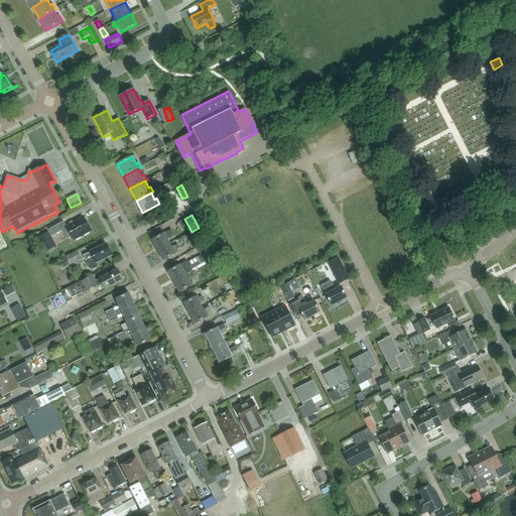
[(72,237),(74,241),(91,231),(83,218),(67,227),(63,222),(48,230),(52,237),(62,231),(68,240),(72,237)]
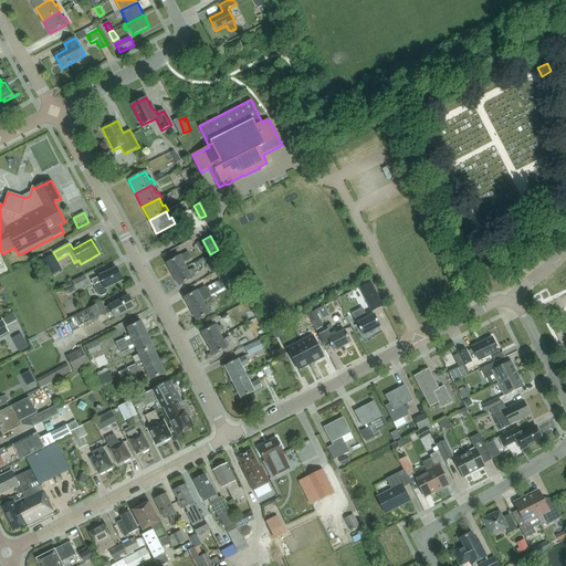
[(167,263),(174,275),(186,268),(184,263),(192,259),(188,252),(180,257),(179,257),(167,263)]
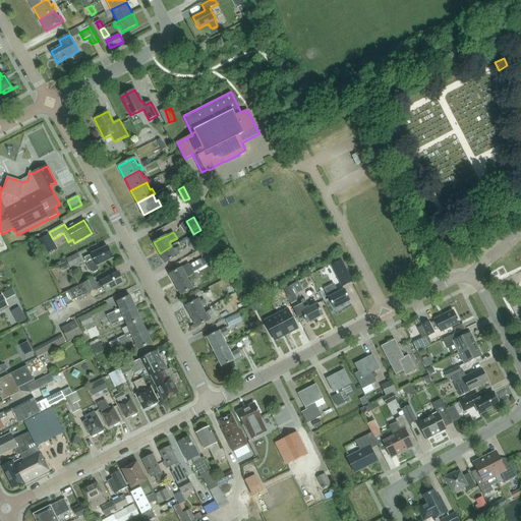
[(188,237),(191,243),(192,246),(195,251),(205,246),(197,232),(188,237)]
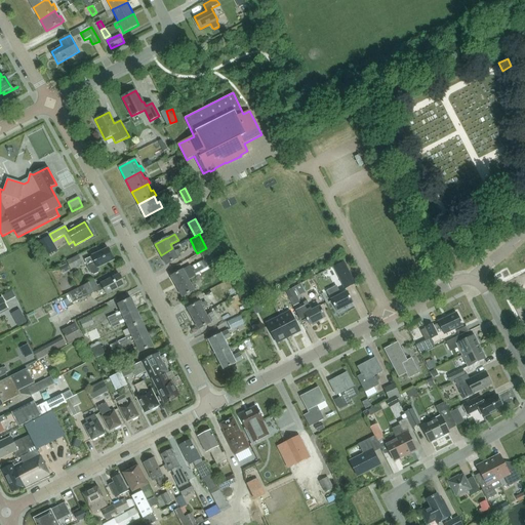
[(57,250),(49,236),(36,243),(44,257),(57,250)]
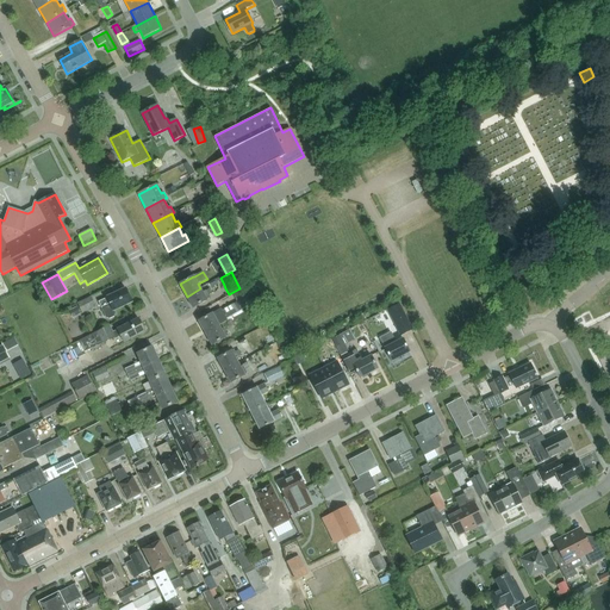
[(132,303),(126,288),(107,298),(99,303),(106,319),(110,321),(114,317),(116,313),(114,311),(132,303)]
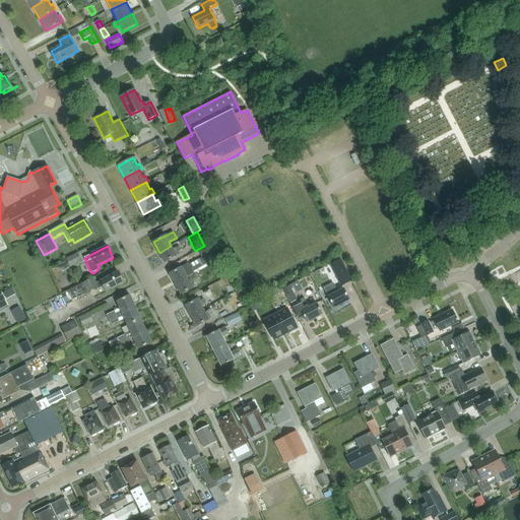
[(173,250),(171,246),(159,253),(165,263),(177,256),(178,255),(175,249),(173,250)]
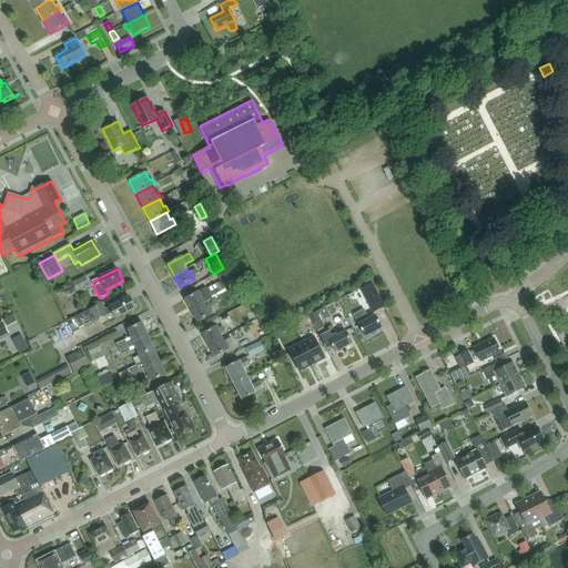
[(217,275),(225,290),(237,282),(230,269),(217,275)]
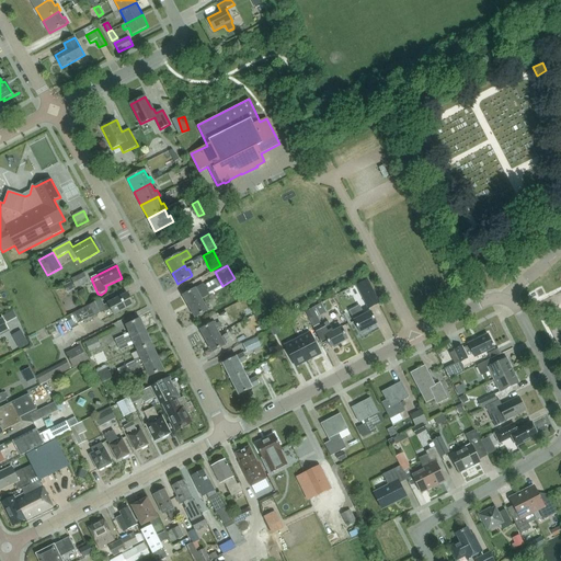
[(76,288),(88,282),(84,274),(71,279),(76,288)]
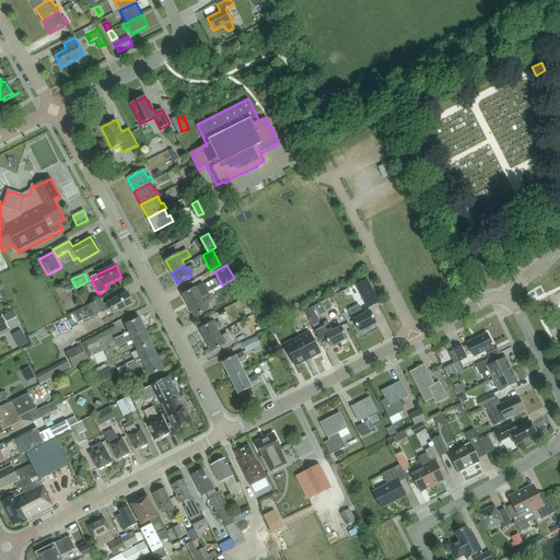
[(368,308),(378,303),(366,279),(356,284),(368,308)]
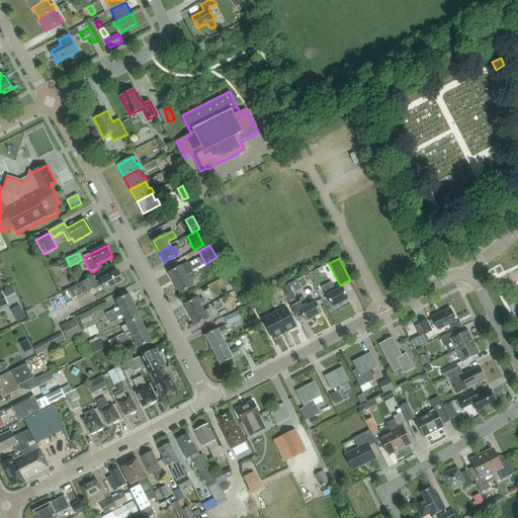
[(174,283),(186,276),(193,272),(187,262),(180,266),(169,273),(174,283)]
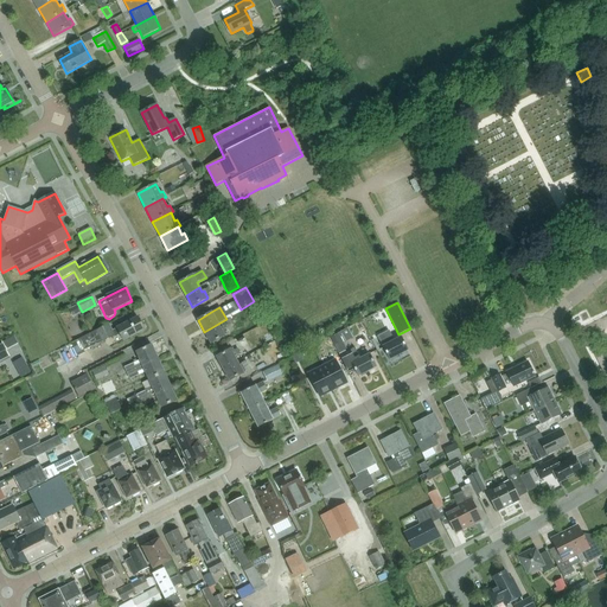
[(108,325),(87,336),(93,346),(120,333),(123,342),(145,331),(138,318),(117,328),(112,331),(108,325)]
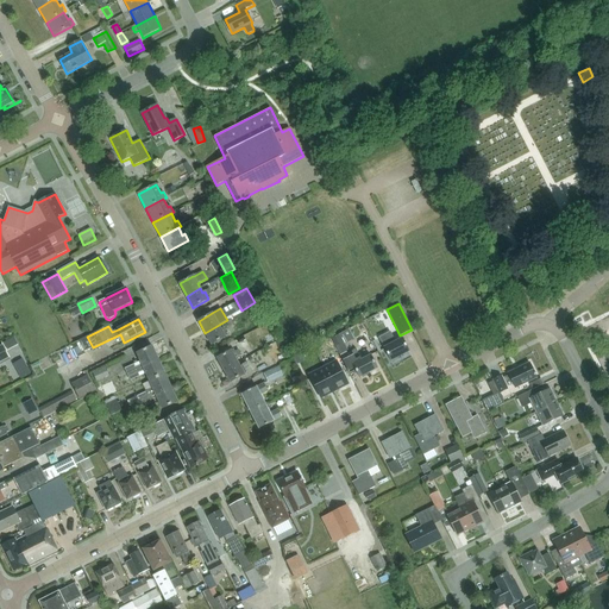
[(226,337),(227,336),(224,328),(221,330),(219,325),(205,333),(212,345),(226,337)]
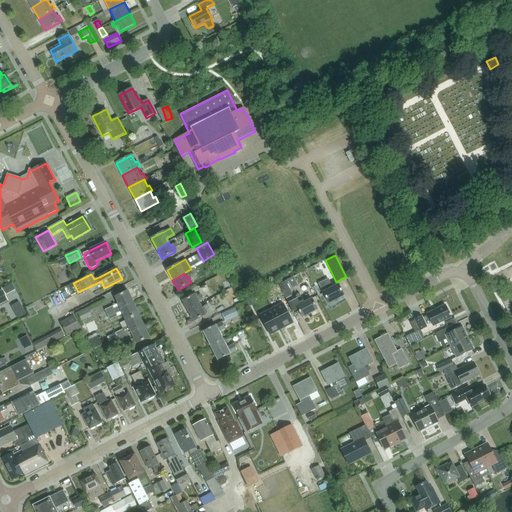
[(331,304),(336,301),(335,300),(344,295),(338,284),(333,287),(328,278),(318,284),(323,292),(329,303),(331,302),(331,304)]
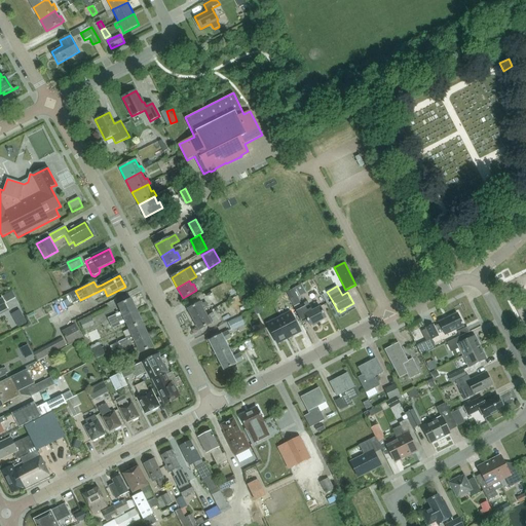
[(293,289),(287,292),(295,308),(301,304),(293,289)]
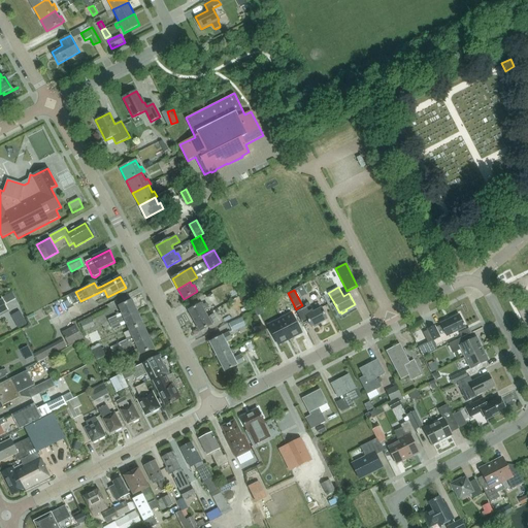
[(73,305),(80,301),(75,292),(62,299),(68,309),(73,307),(73,305)]
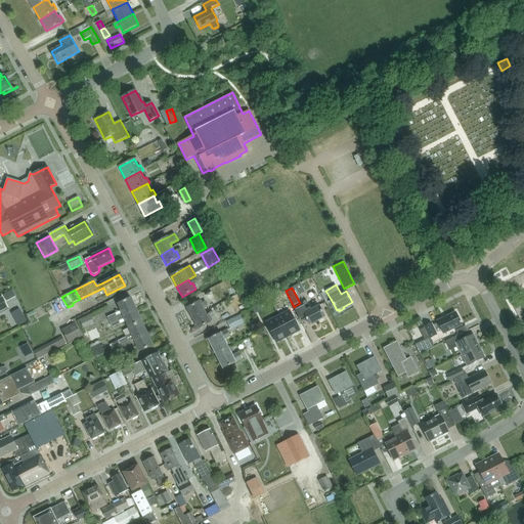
[(136,310),(131,298),(118,304),(121,311),(116,314),(118,318),(136,310)]
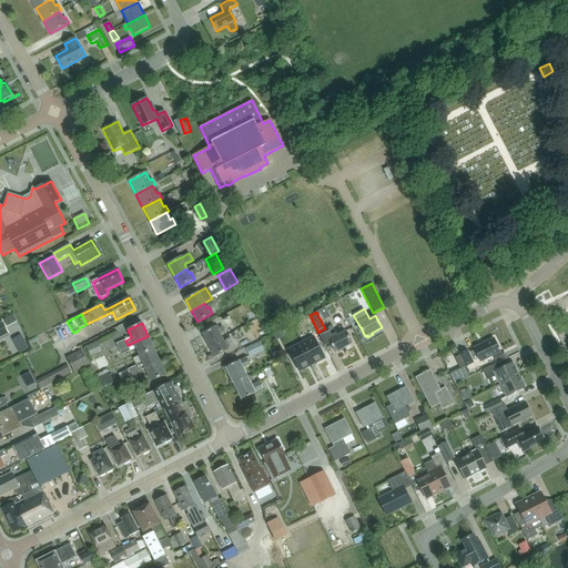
[(220,334),(222,333),(217,326),(215,327),(203,334),(209,345),(222,338),(220,334)]
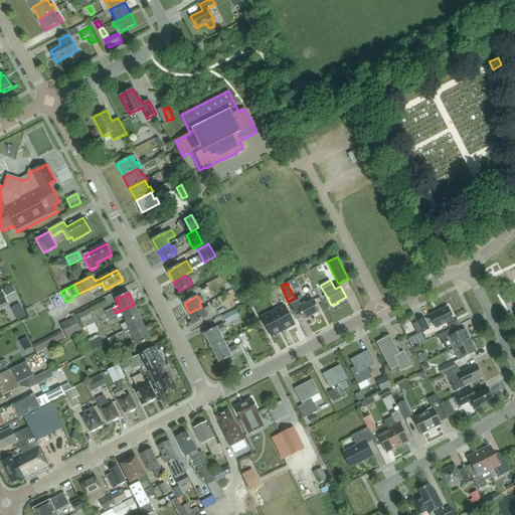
[(307,319),(311,317),(311,316),(319,311),(313,300),(305,305),(301,296),(289,302),(294,311),(297,317),(301,314),(304,319),(306,318),(307,319)]
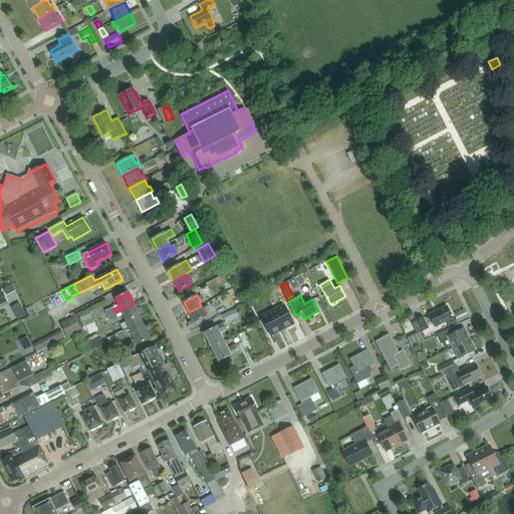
[(250,306),(256,303),(254,299),(253,298),(248,301),(249,303),(250,306)]
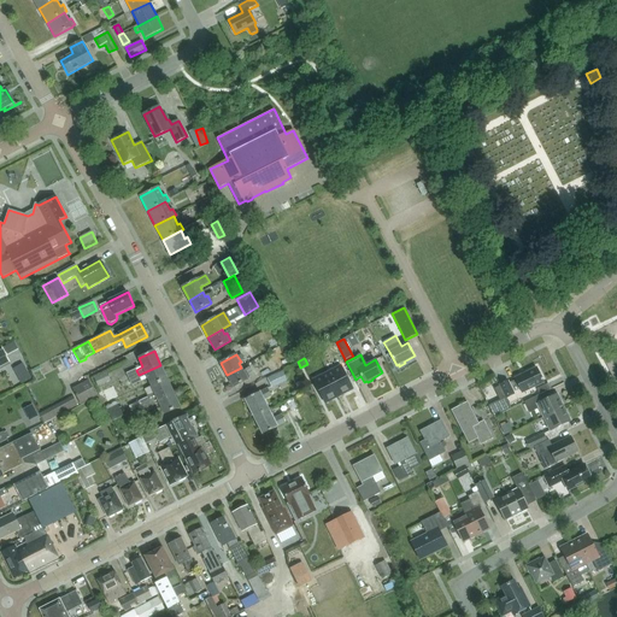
[(23,364),(17,368),(22,377),(28,374),(23,364)]
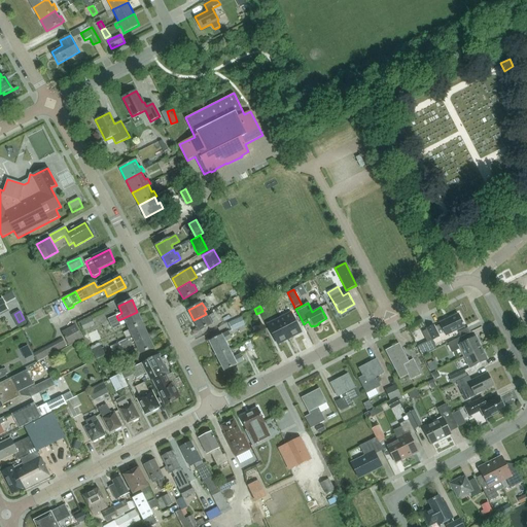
[(127,323),(130,329),(143,324),(137,312),(118,320),(120,325),(127,323)]
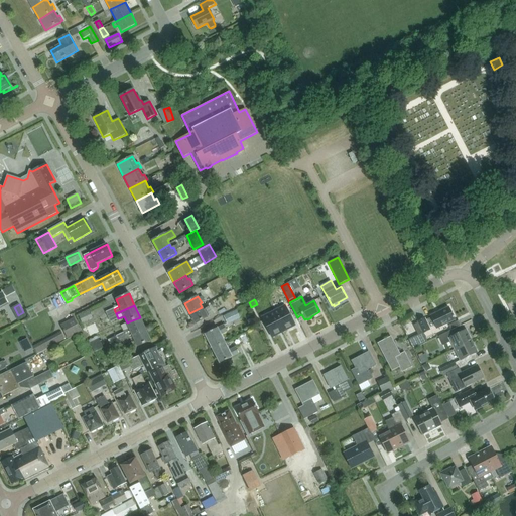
[(285,305),(273,311),(283,332),(295,326),(285,305)]
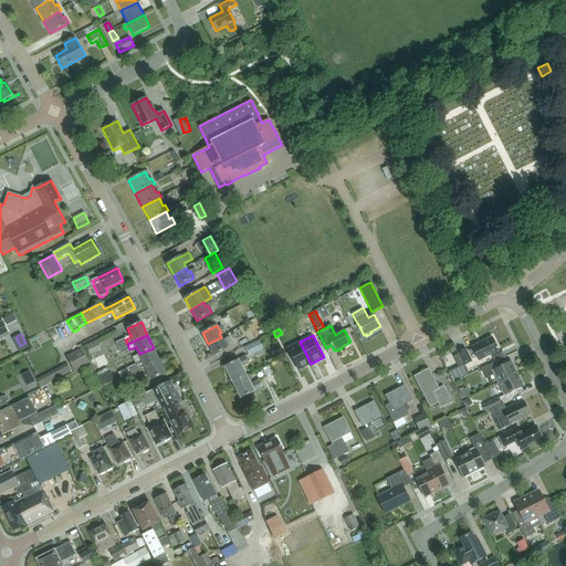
[(223,339),(221,337),(208,344),(215,355),(228,348),(234,344),(230,336),(223,339)]
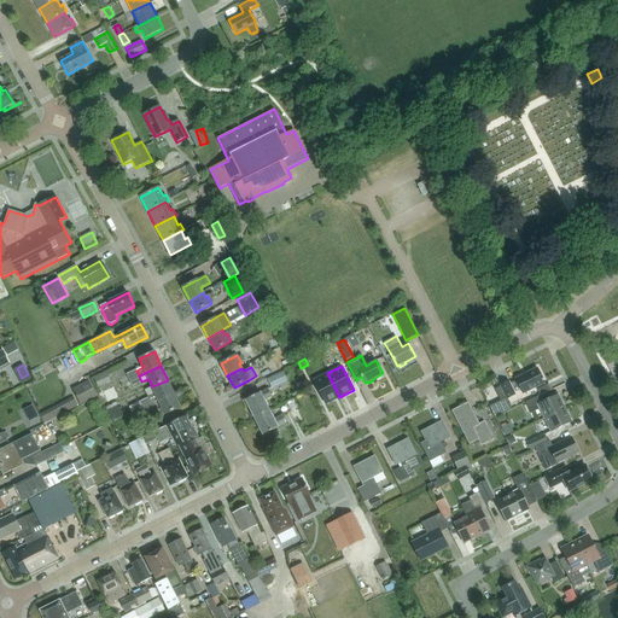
[(509,382),(500,386),(507,400),(516,395),(514,392),(522,390),(523,394),(544,383),(537,368),(516,379),(517,380),(511,384),(509,382)]
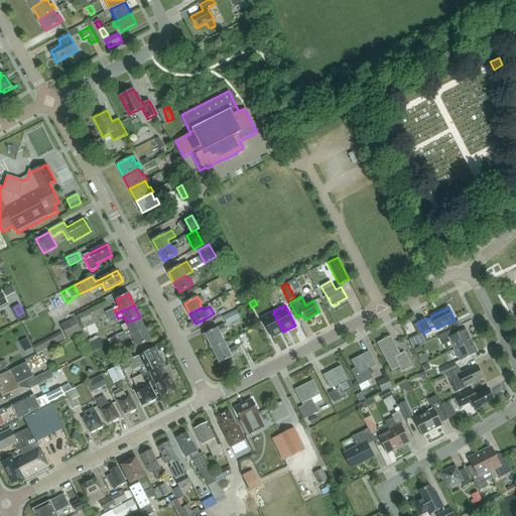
[(116,313),(114,309),(106,312),(108,317),(116,313)]
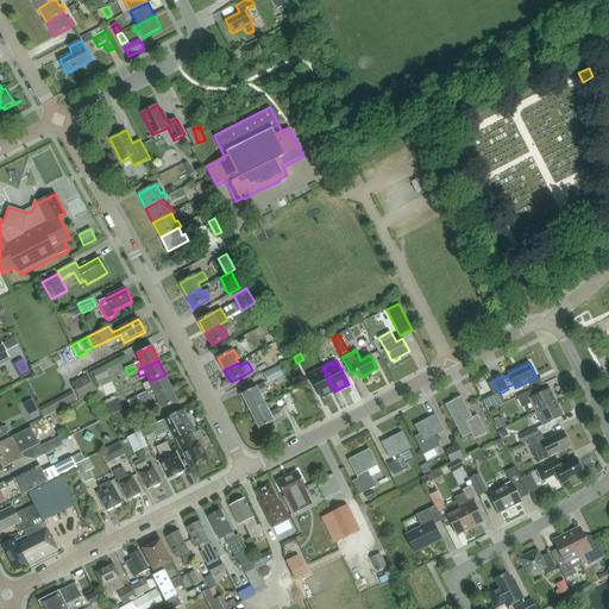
[(264,374),(269,383),(283,375),(280,366),(264,374)]
